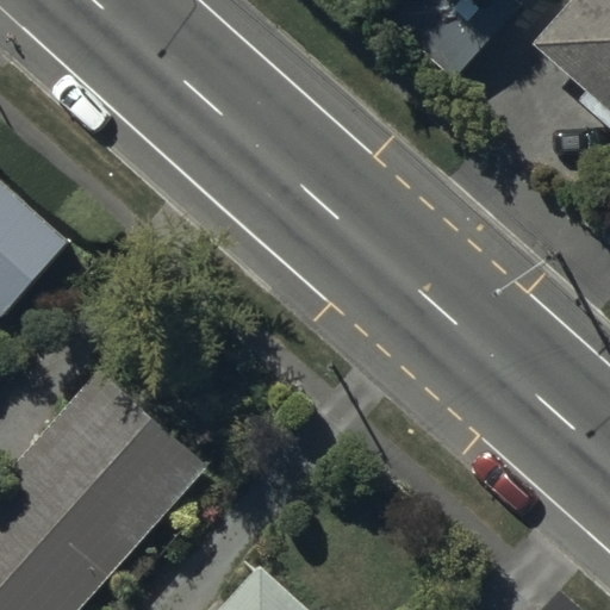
[(450,80),(520,6),(512,0),(404,0),(386,20),(450,80)]
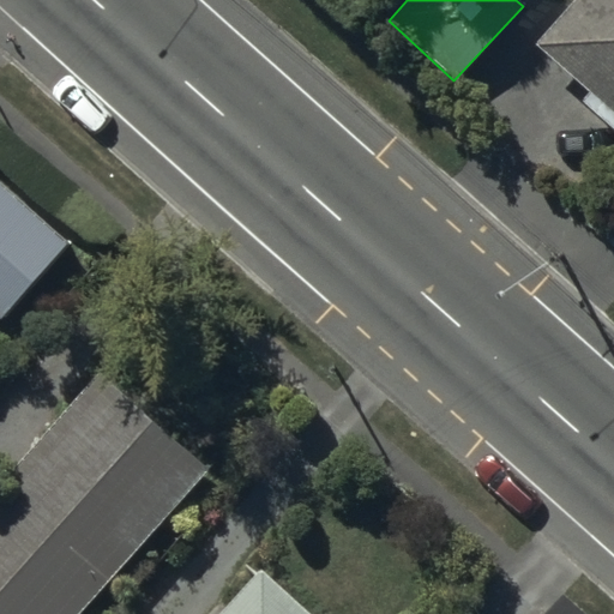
[(613,0),(575,0),(534,46),(588,91),(579,101),(613,130),(613,0)]
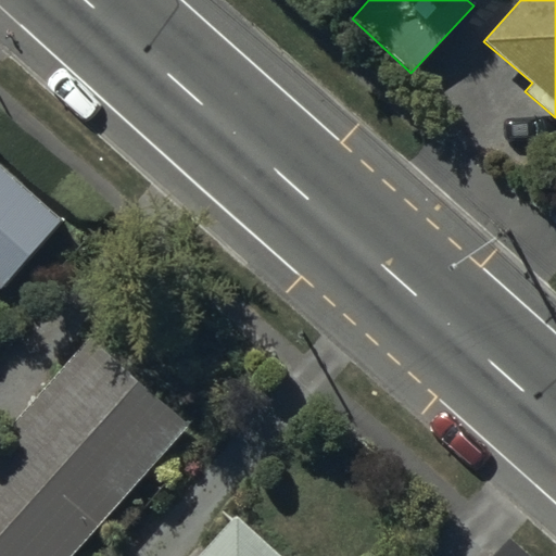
[(0,161),(0,286),(5,290),(67,222),(0,161)]
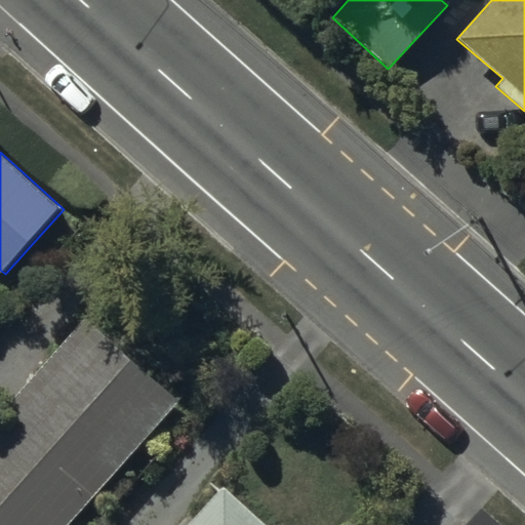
[(89,317),(0,416),(0,524),(71,524),(182,400),(89,317)]
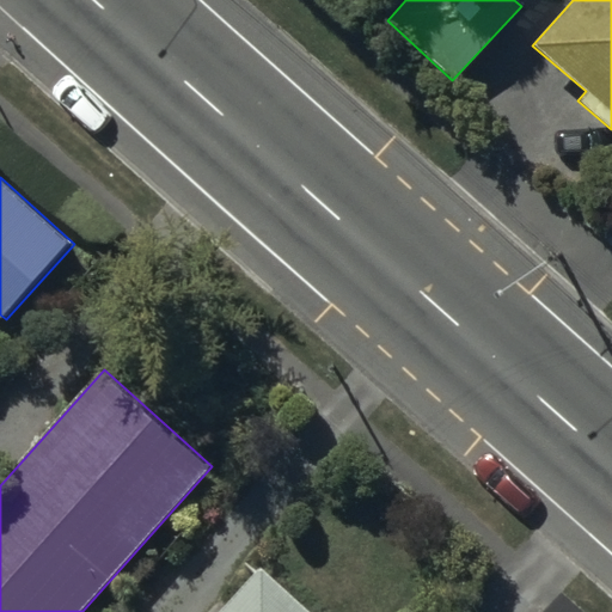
[(308,611),(259,567),(216,611),(308,611)]
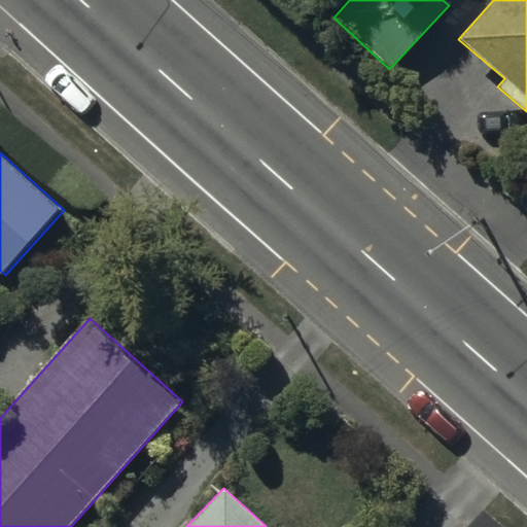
All buildings are outlined.
